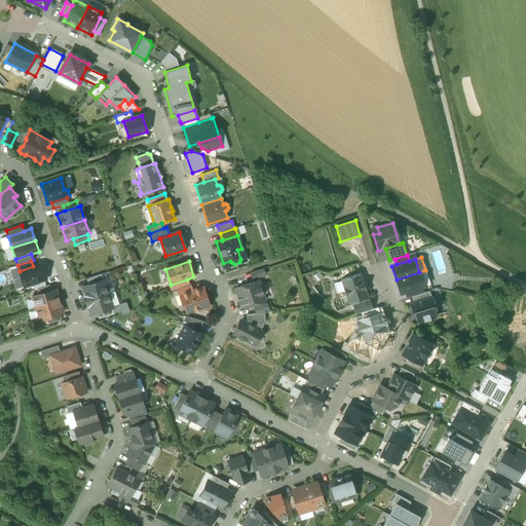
[(33,266),(20,271),(24,287),(45,279),(41,264),(33,266)]
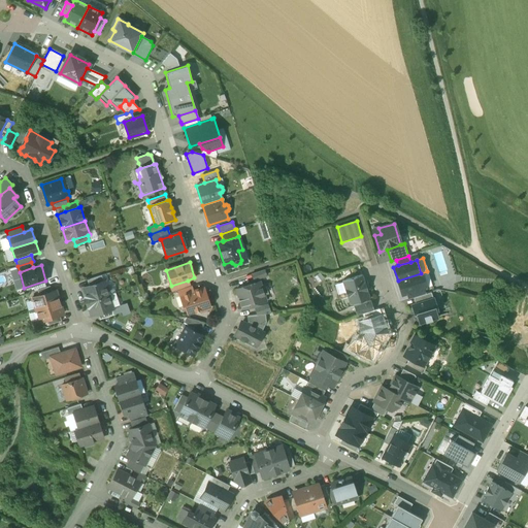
[(263,270),(252,273),(254,281),(266,276),(263,270)]
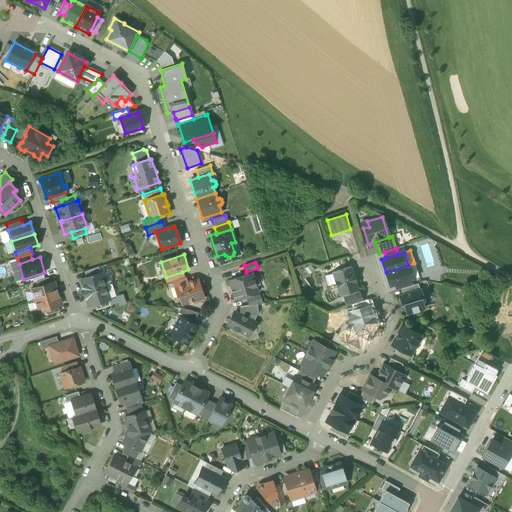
[(408,265),(386,272),(390,286),(395,284),(410,279),(413,278),(408,265)]
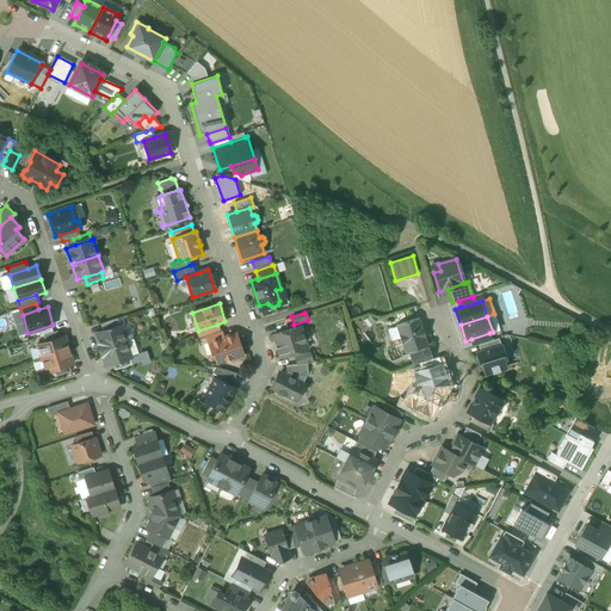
[(117,319),(100,325),(103,332),(119,326),(117,319)]
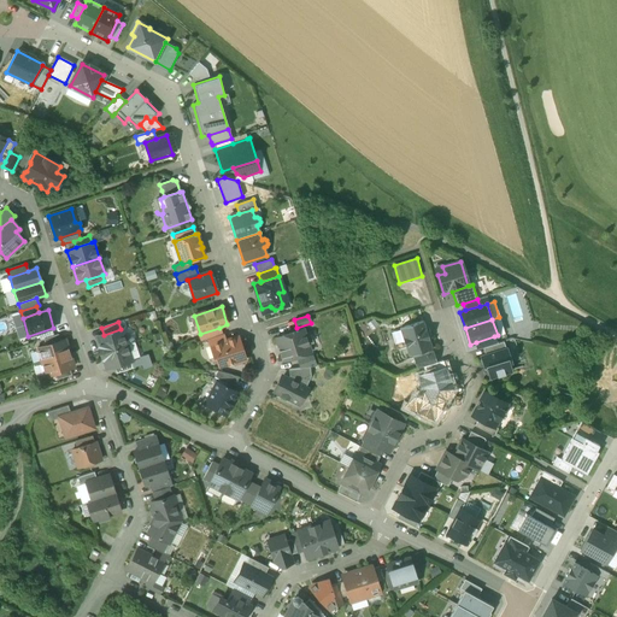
[(432,350),(423,322),(400,329),(409,357),(412,356),(432,350)]
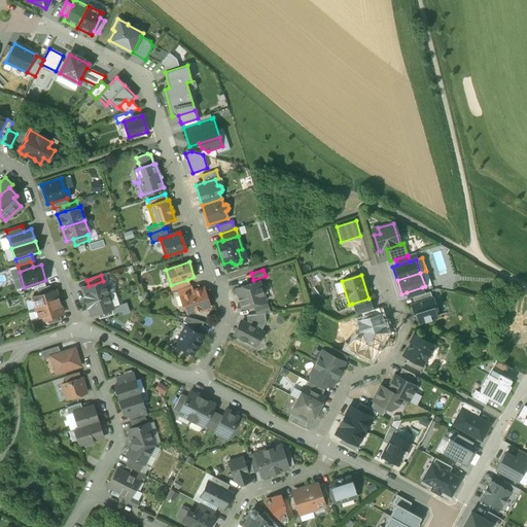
[(187,280),(171,285),(172,291),(178,289),(189,286),(187,280)]
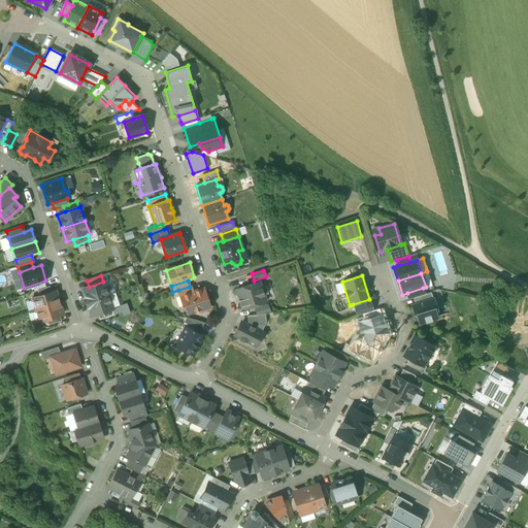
[(89,287),(83,289),(84,292),(86,295),(84,298),(86,302),(109,295),(104,282),(103,282),(89,287)]
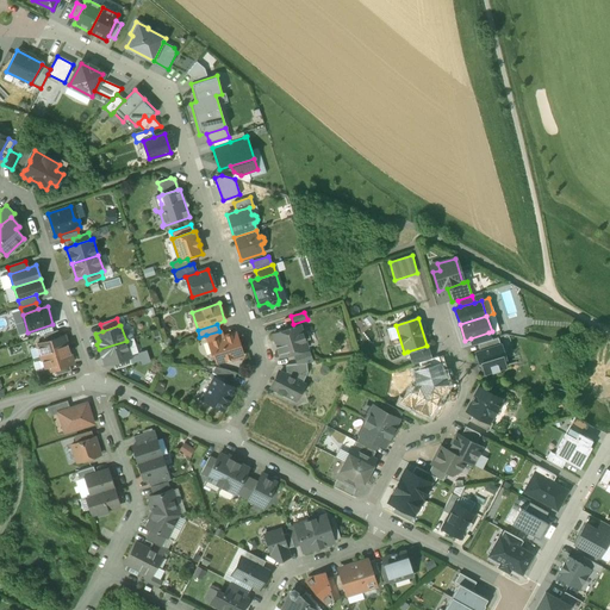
[(300,325),(273,335),(280,358),(307,348),(300,325)]
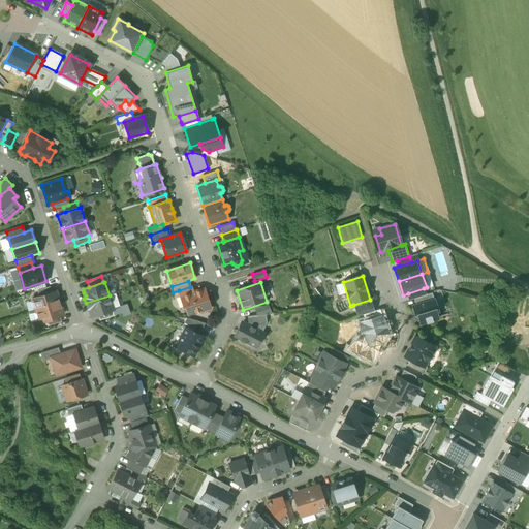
[(51,286),(37,290),(39,297),(52,292),(51,286)]
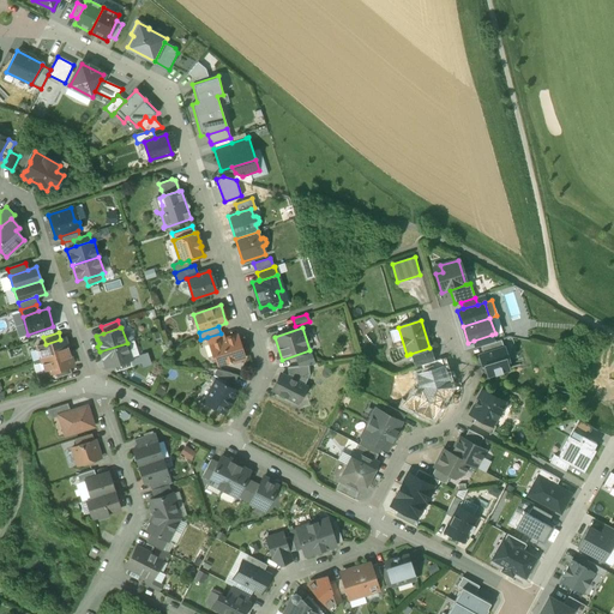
[(221,333),(208,337),(210,344),(223,339),(221,332),(221,333)]
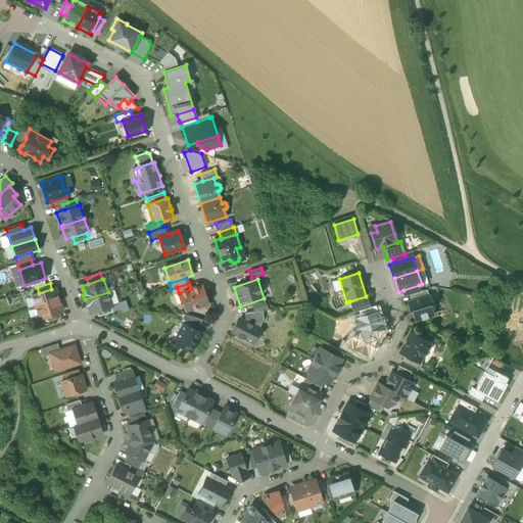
[(419,285),(403,290),(406,296),(410,295),(421,291),(419,285)]
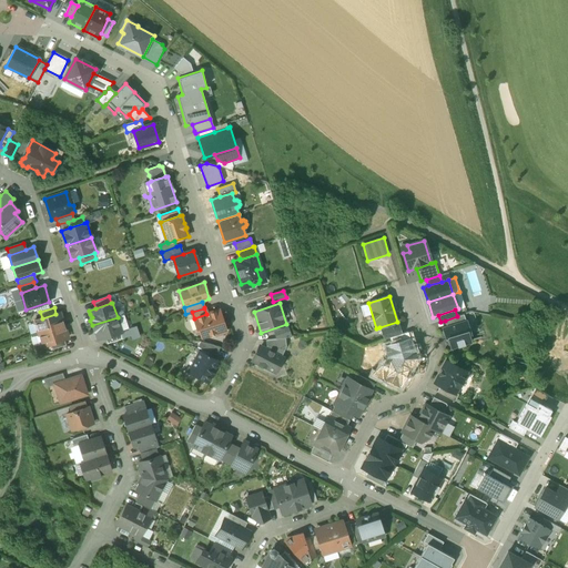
[(206,314),(194,318),(198,330),(199,328),(202,336),(214,332),(215,335),(225,332),(219,311),(206,314)]
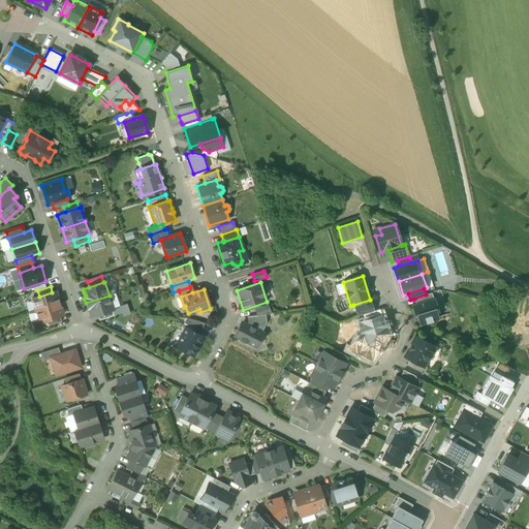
[(39,297),(32,299),(36,311),(59,303),(56,291),(52,292),(39,297)]
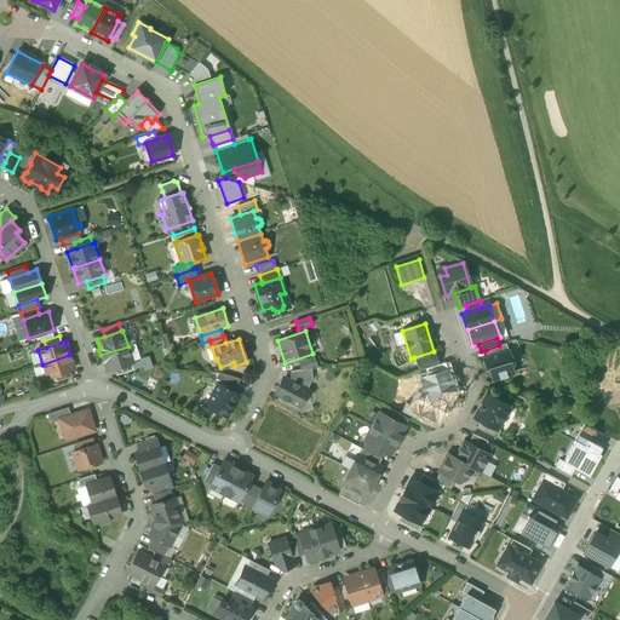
[(499,345),(486,350),(487,356),(509,350),(506,343),(499,345)]
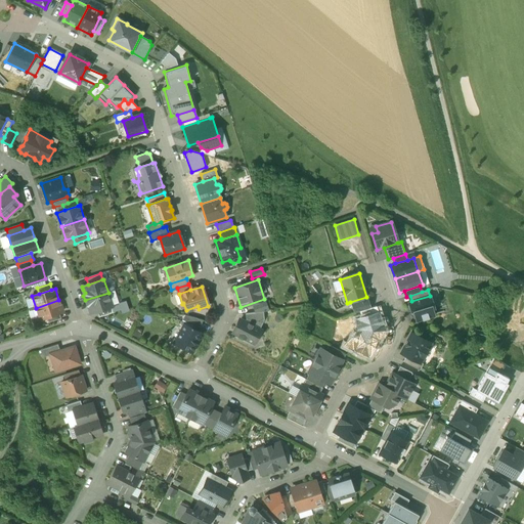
[(113,306),(108,293),(85,300),(86,305),(89,306),(91,313),(112,307),(113,306)]
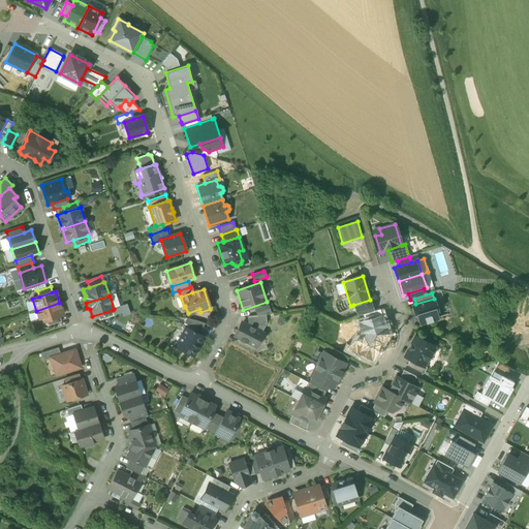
[(415,304),(411,306),(414,315),(416,314),(419,324),(439,318),(436,312),(438,311),(434,299),(415,304)]
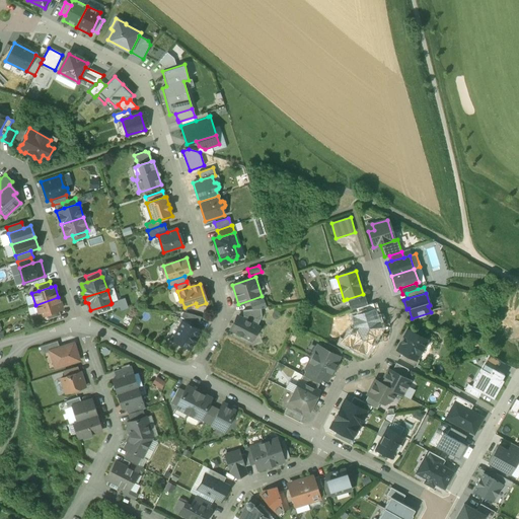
[(363,294),(347,299),(351,310),(367,305),(363,294)]
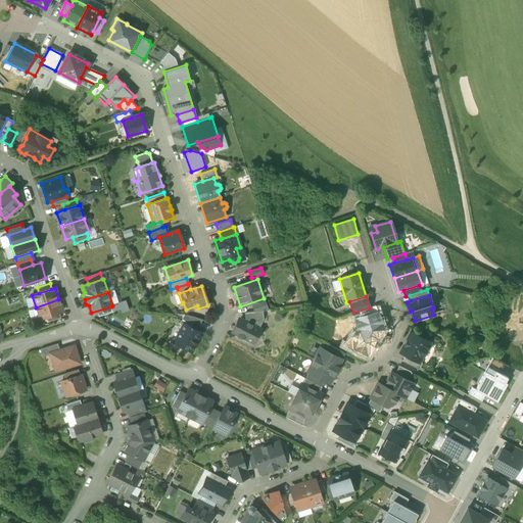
[(58,299),(36,307),(39,319),(46,317),(59,313),(62,312),(58,299)]
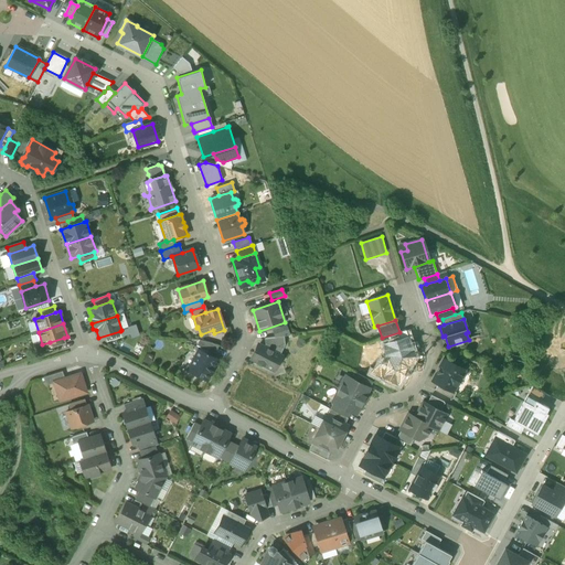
[(286,326),(273,330),(276,338),(284,337),(289,336),(286,326)]
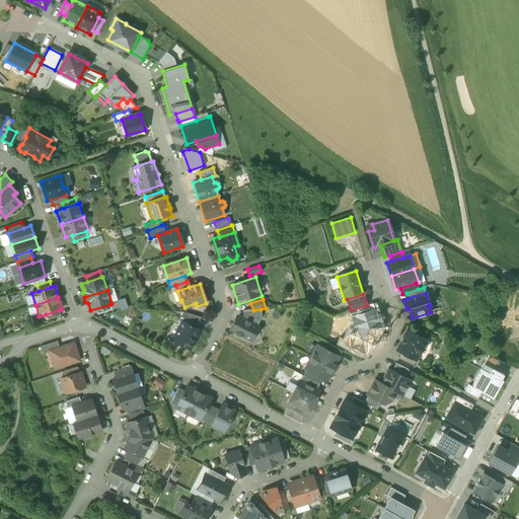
[(357,308),(359,314),(375,309),(373,303),(357,308)]
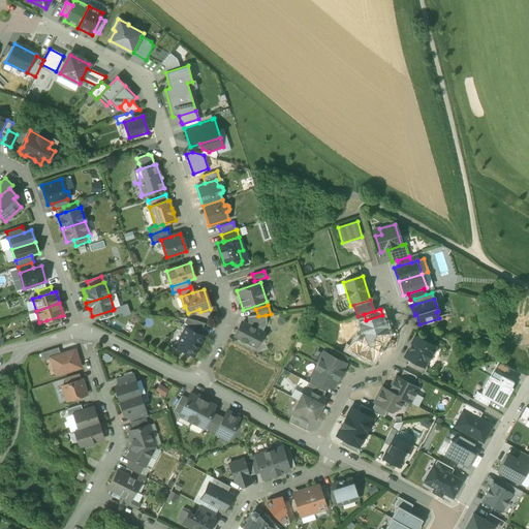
[(113,310),(98,314),(100,320),(114,316),(113,310)]
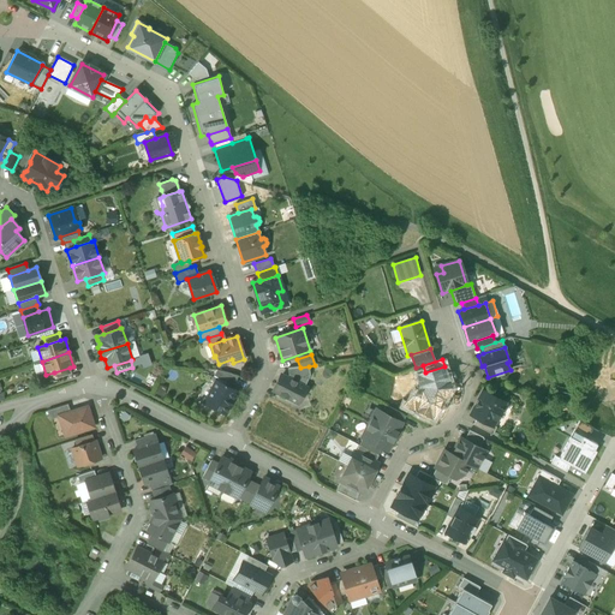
[(300,368),(288,369),(288,375),(288,376),(308,380),(310,376),(309,366),(300,368)]
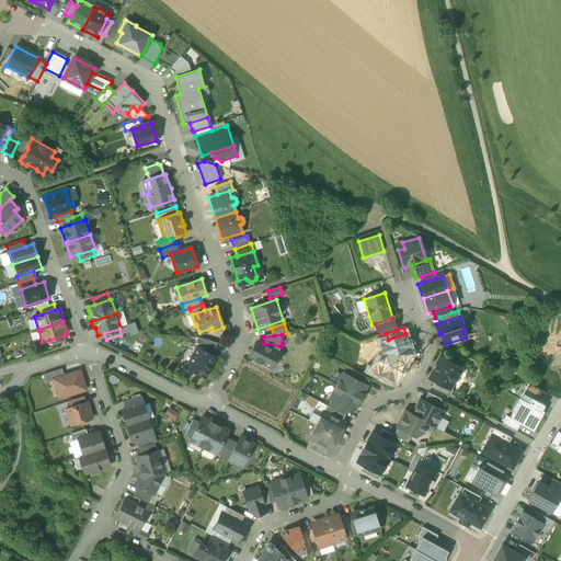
[(368,369),(396,385),(413,352),(411,351),(405,334),(388,340),(377,343),(379,348),(368,369)]
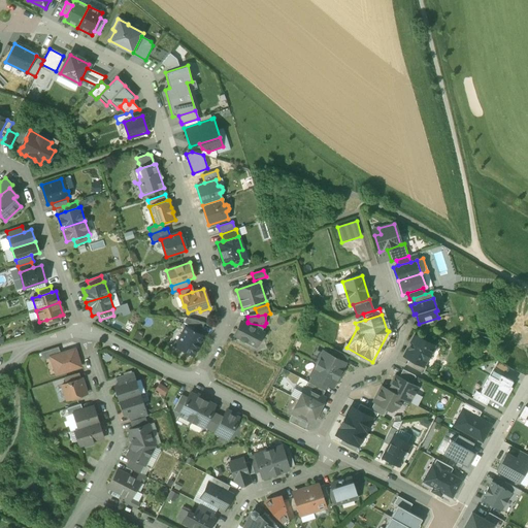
[(60,316),(46,320),(48,325),(61,321),(60,316)]
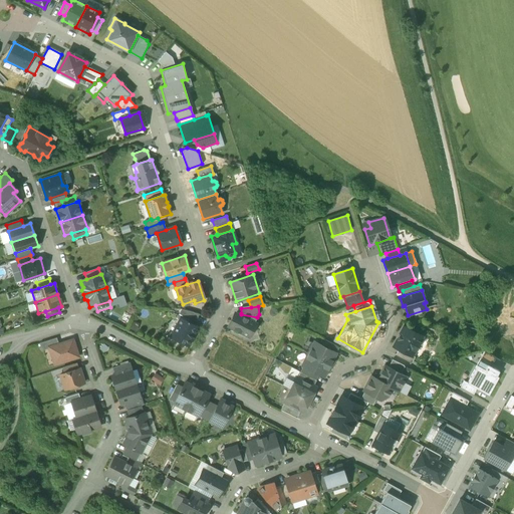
[(199,314),(181,309),(177,317),(180,319),(180,318),(194,325),(199,314)]
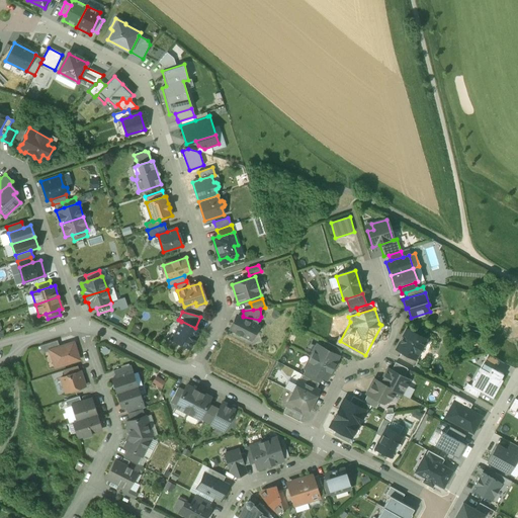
[(259,320),(243,317),(242,318),(239,317),(235,318),(230,329),(243,336),(244,338),(246,338),(251,340),(254,335),(256,334),(256,332),(258,327),(256,326),(259,320)]
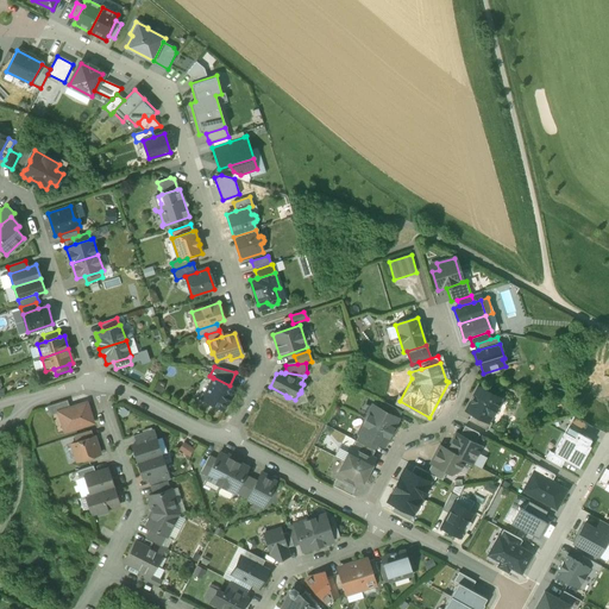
[(230,385),(213,377),(213,378),(208,388),(209,389),(205,400),(224,409),(234,388),(230,385)]
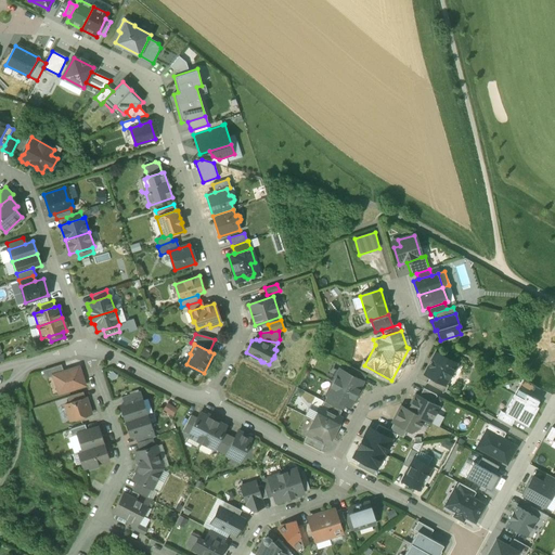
[(455,363),(436,353),(425,375),(430,377),(444,384),(444,383),(448,377),(449,378),(453,371),(452,370),(455,363)]
